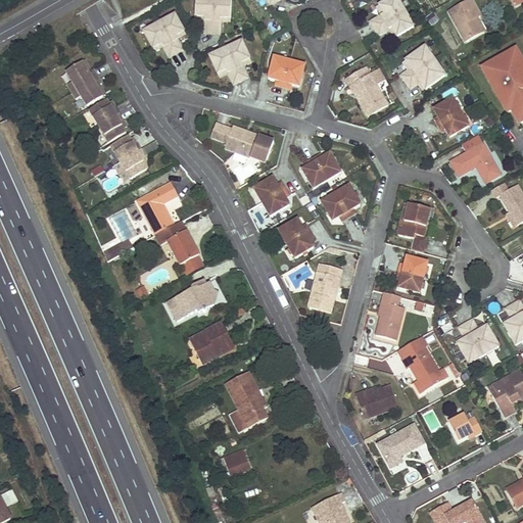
[(229,17),(230,0),(193,0),(193,15),(202,15),(202,20),(200,32),(218,34),(219,20),(219,17),(229,17)]
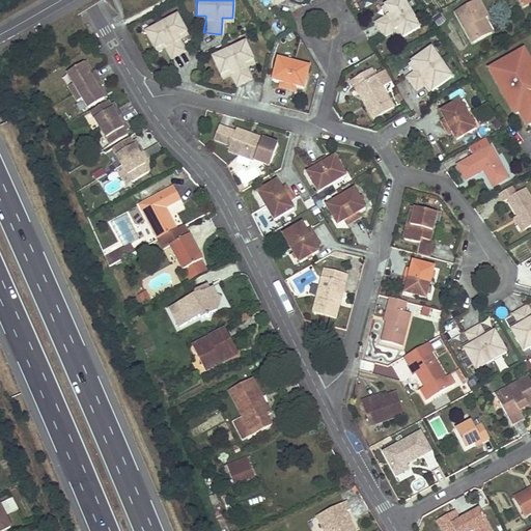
[(418,27),(402,0),(392,0),(384,6),(388,15),(385,17),(374,23),(383,37),(393,30),(397,28),(402,36),(418,27)]
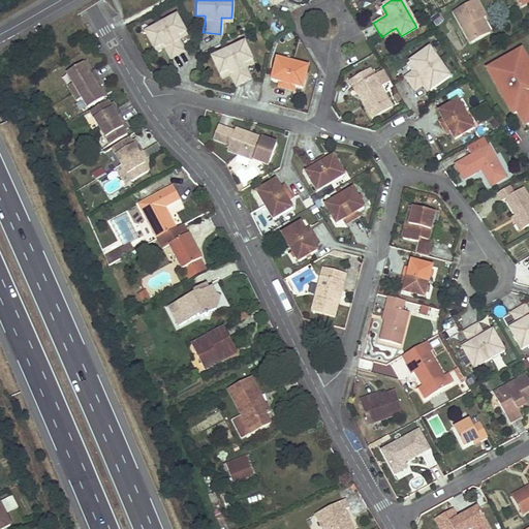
[(488,16),(477,0),(476,0),(455,12),(470,42),(488,33),(479,20),(484,18),(488,16)]
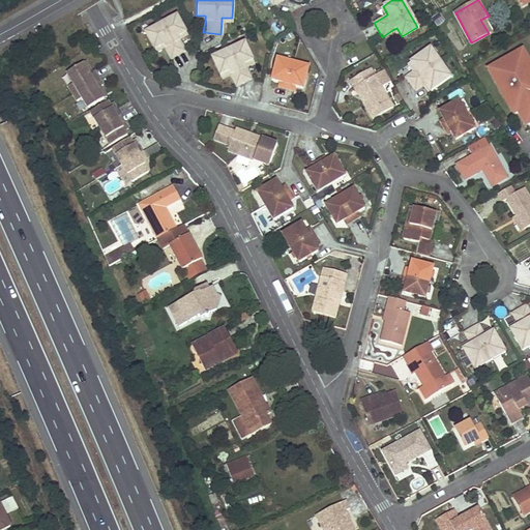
[(387,15),(383,6),(379,8),(384,17),(387,15)]
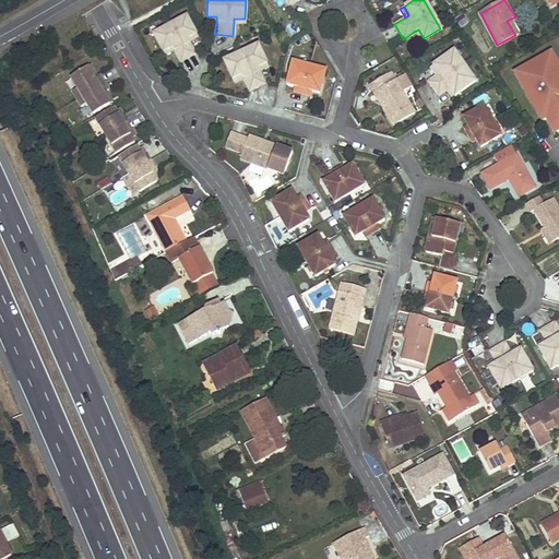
[(195,33),(186,15),(152,34),(162,52),(171,47),(174,50),(180,61),(195,52),(189,42),(187,38),(195,33)]
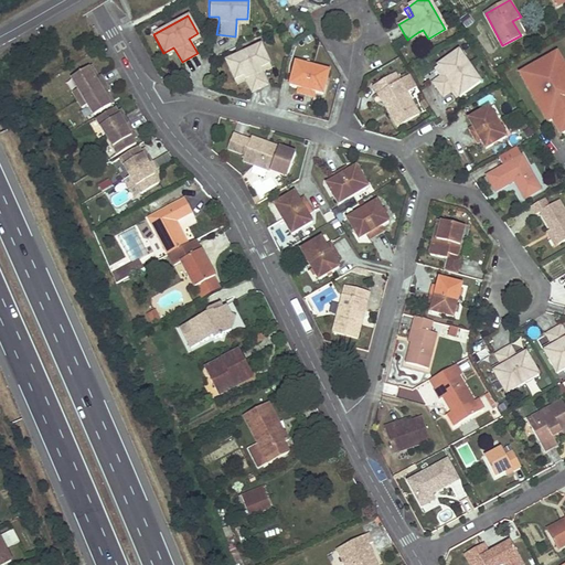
[(524,34),(516,19),(512,21),(521,35),(524,34)]
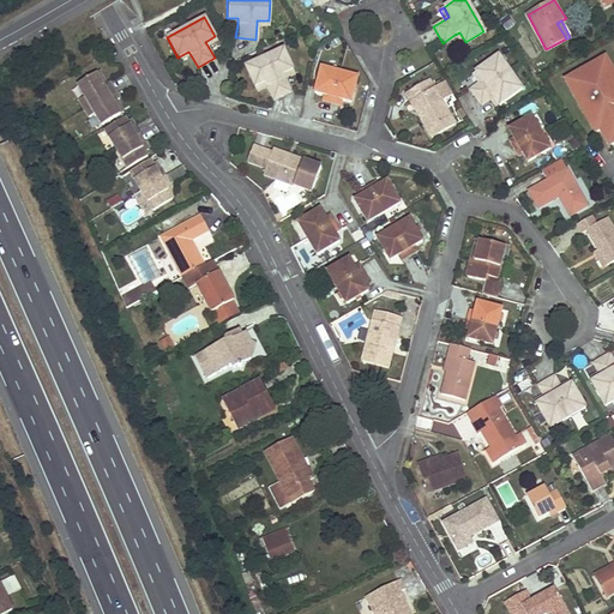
[(459,32),(455,35),(461,46),(465,42),(459,32)]
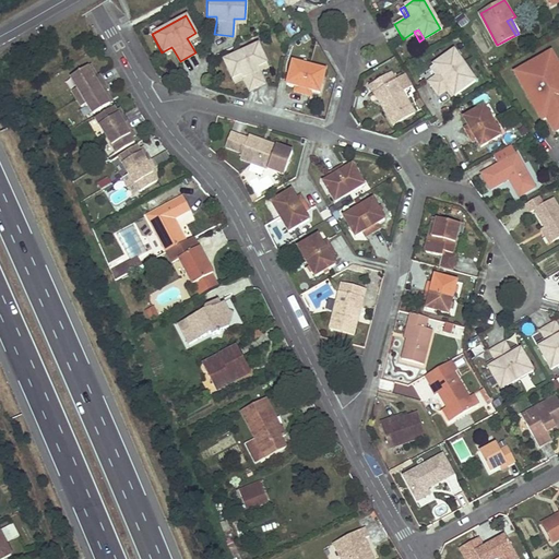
[(266,62),(258,45),(223,62),(232,80),(241,75),(244,80),(248,91),(264,82),(260,72),(258,68),(266,62)]
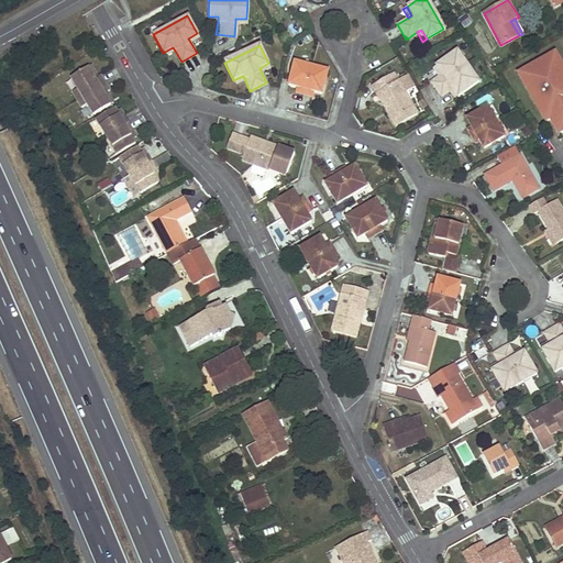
[(173,47),(163,53),(165,56),(175,51),(173,47)]
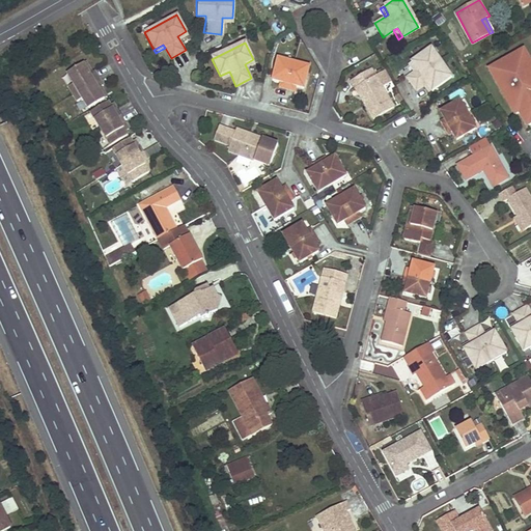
[(440,60),(429,46),(410,60),(416,67),(412,71),(404,76),(415,89),(422,84),(425,82),(431,89),(450,75),(440,60)]
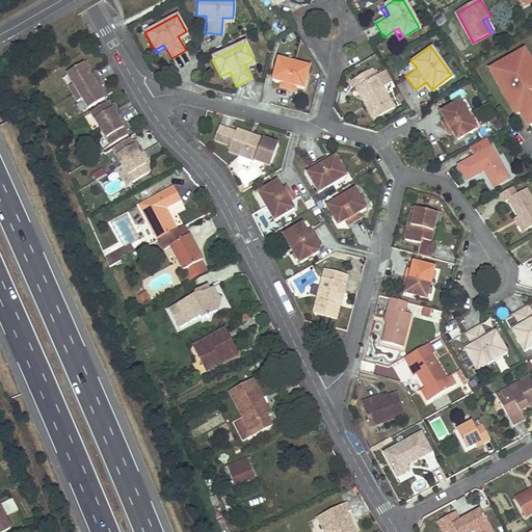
[(521,52),(490,70),(498,83),(502,80),(512,100),(508,102),(515,115),(521,112),(528,127),(531,124),(531,72),(531,71),(531,62),(528,56),(525,58),(521,52)]
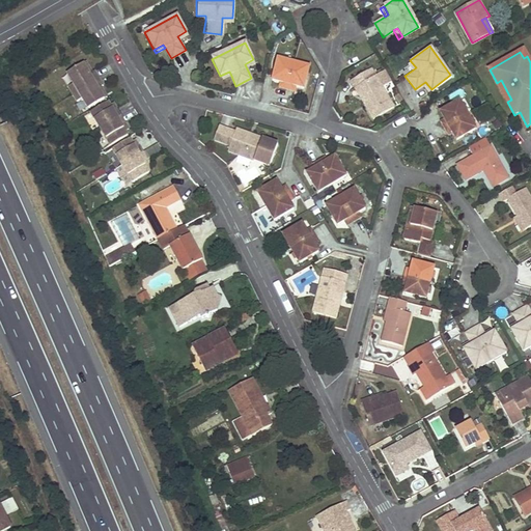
[(281,59),(276,58),(271,80),(279,82),(278,87),(294,90),(295,85),(303,87),(308,65),(304,64),(297,63),(287,61),(281,59)]
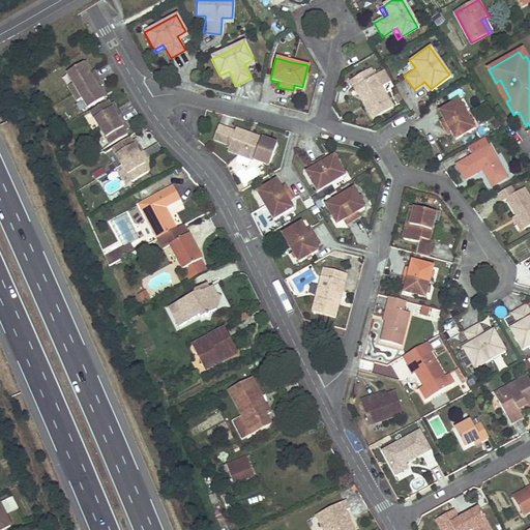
[(244,64),(246,68),(255,64),(253,59),(244,64)]
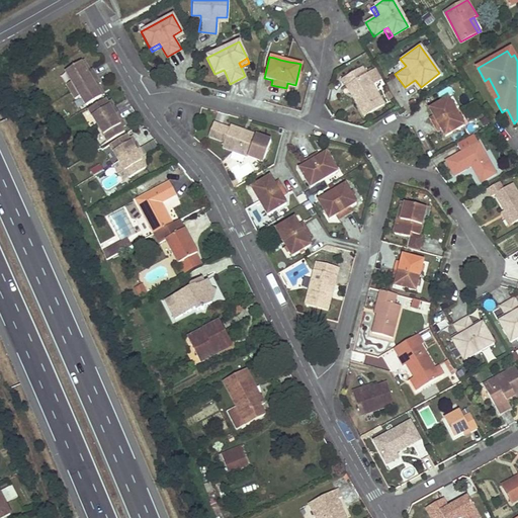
[(406,66),(400,59),(397,61),(402,69),(406,66)]
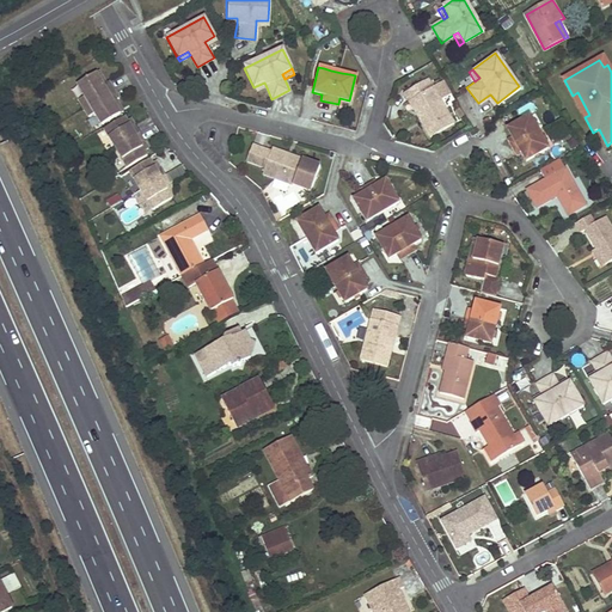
[(103,86),(105,85),(98,73),(96,74),(103,86)]
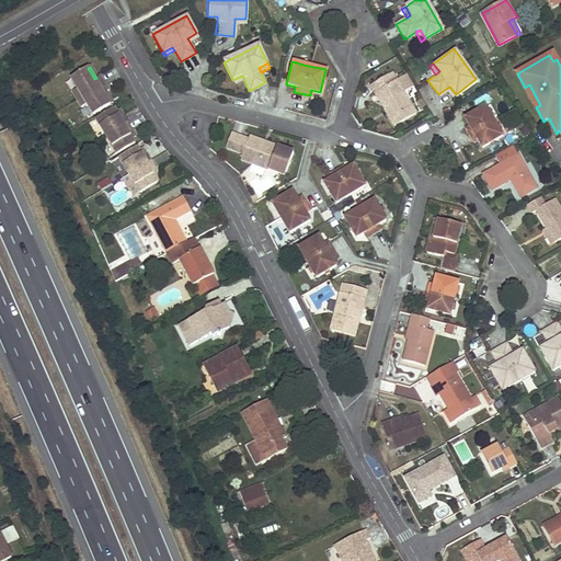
[(71,78),(77,89),(71,92),(76,100),(104,83),(100,76),(96,78),(94,79),(88,68),(71,78)]
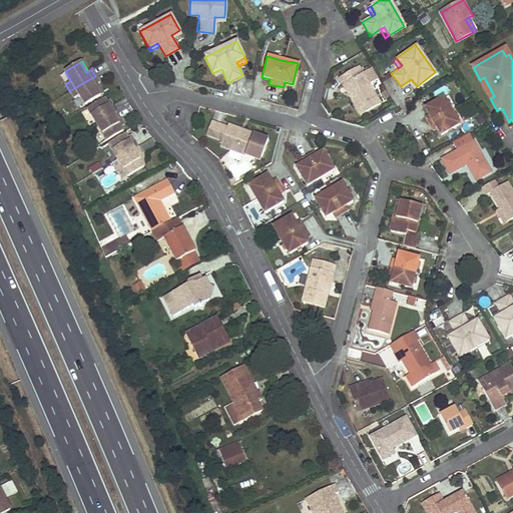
[(358,67),(338,78),(346,91),(349,90),(355,101),(352,103),(360,115),(379,104),(368,84),(362,73),(358,67)]
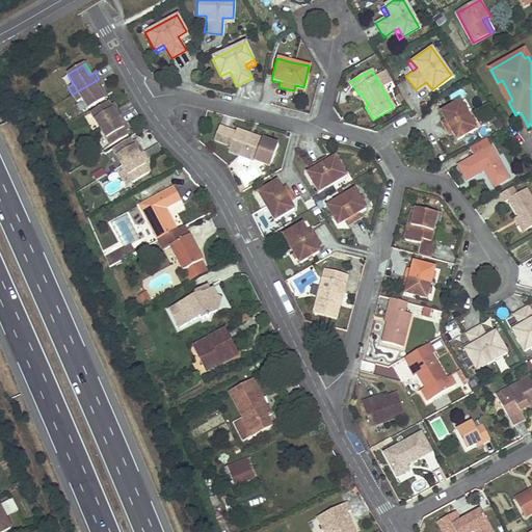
[(384,71),(375,76),(381,87),(392,81),(384,71)]
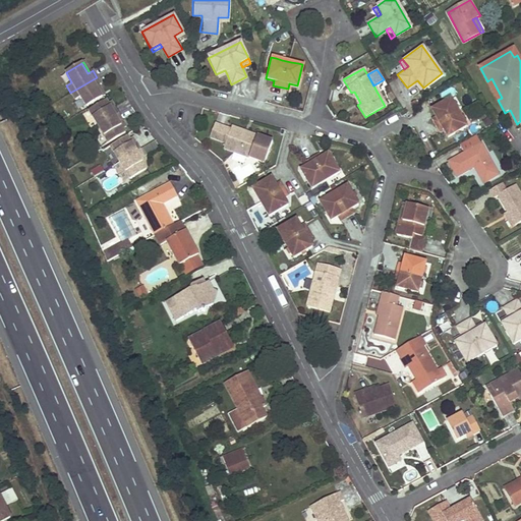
[(101,84),(97,77),(70,93),(74,100),(80,97),(87,108),(102,99),(96,88),(99,87),(101,84)]
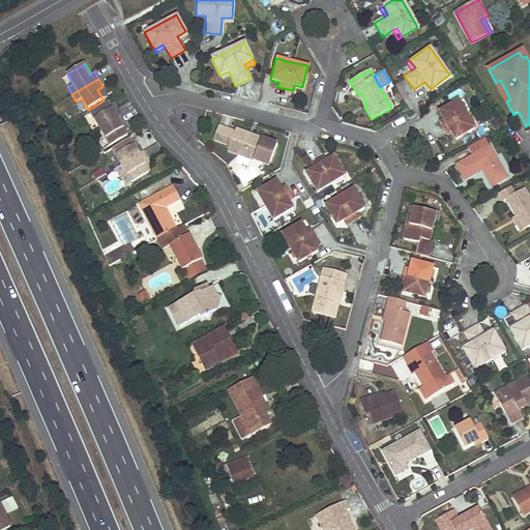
[(496,83),(506,101),(510,99),(500,80),(496,83)]
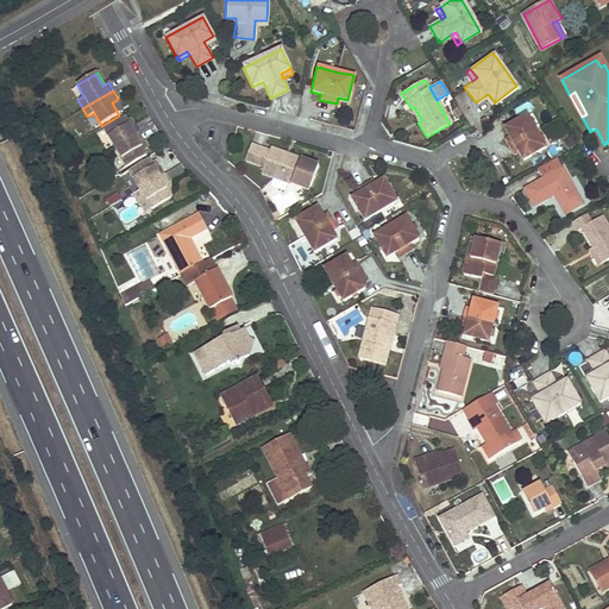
[(488,94),(484,96),(491,105),(495,102),(488,94)]
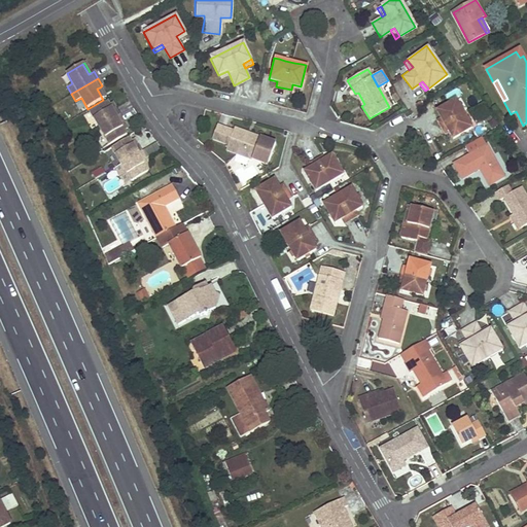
[(97,89),(103,100),(106,98),(100,88),(97,89)]
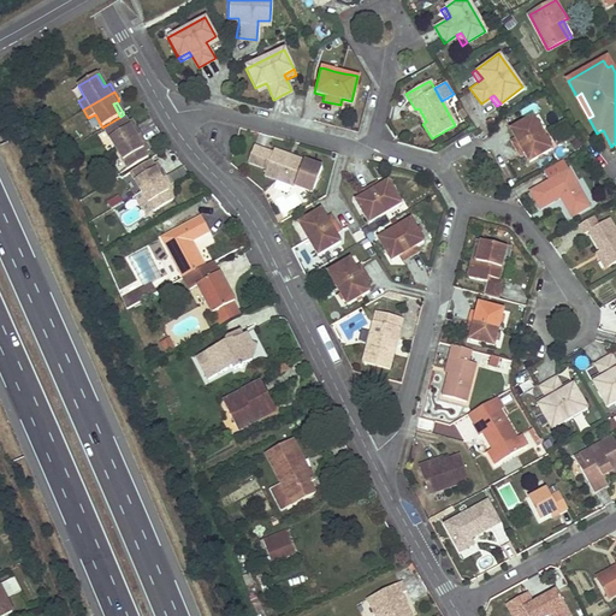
[(415,110),(422,124),(426,122),(419,108),(415,110)]
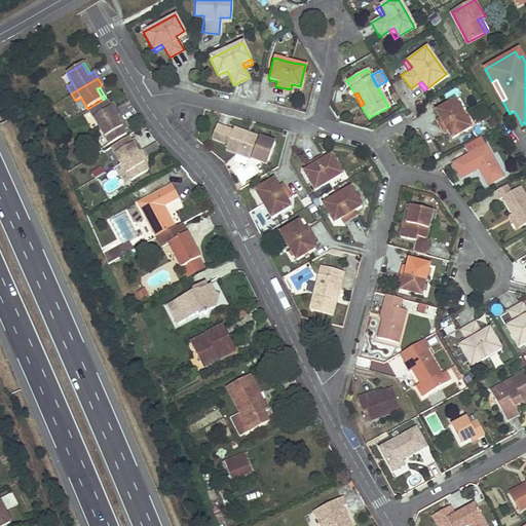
[(456,103),(454,99),(435,110),(439,117),(435,120),(443,134),(446,132),(451,139),(471,126),(467,121),(464,116),(459,108),(456,103)]
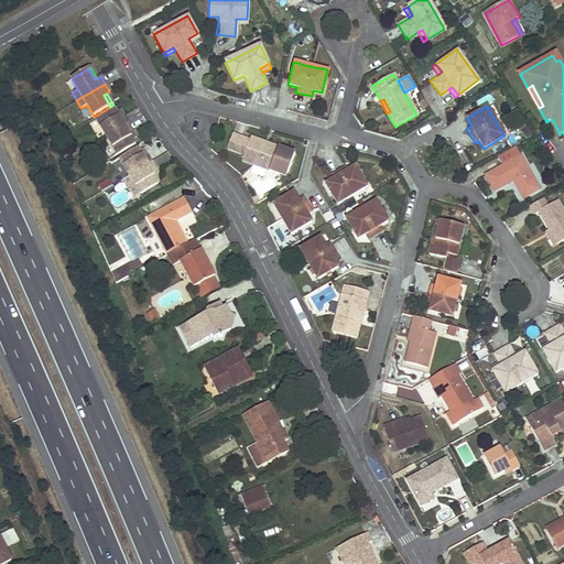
[(452,116),(447,108),(443,111),(447,119),(452,116)]
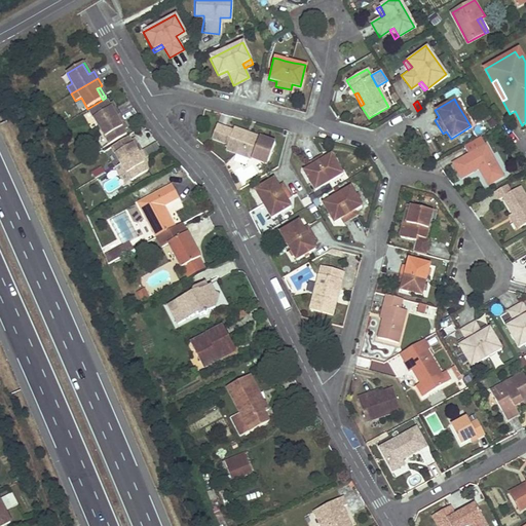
[(107,102),(89,112),(99,128),(120,116),(116,109),(112,111),(109,106),(107,102)]
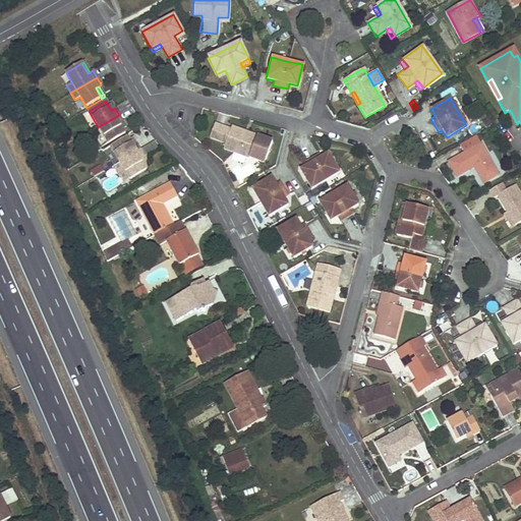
[(98,127),(107,143),(124,133),(122,129),(119,124),(123,122),(119,115),(98,127)]
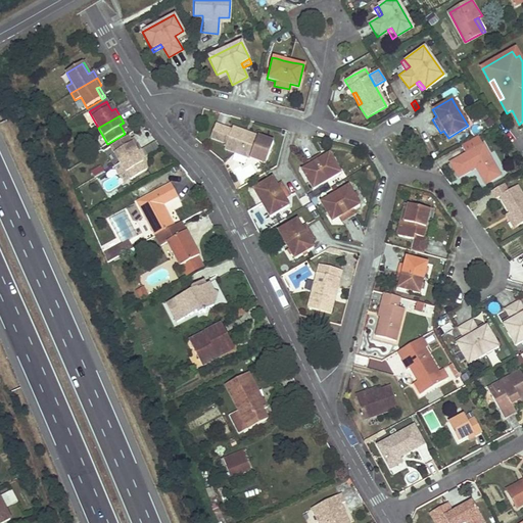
[(246,131),(233,127),(232,129),(216,123),(210,137),(226,143),(224,149),(258,161),(259,157),(267,159),(274,142),(258,136),(257,140),(245,135),(246,131)]
